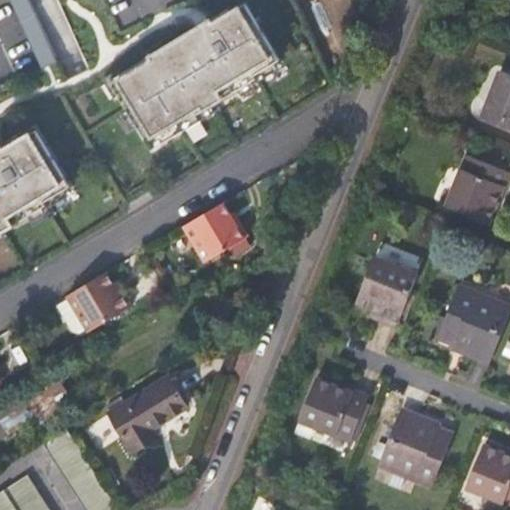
[(57,0),(10,0),(41,71),(81,54),(57,0)]
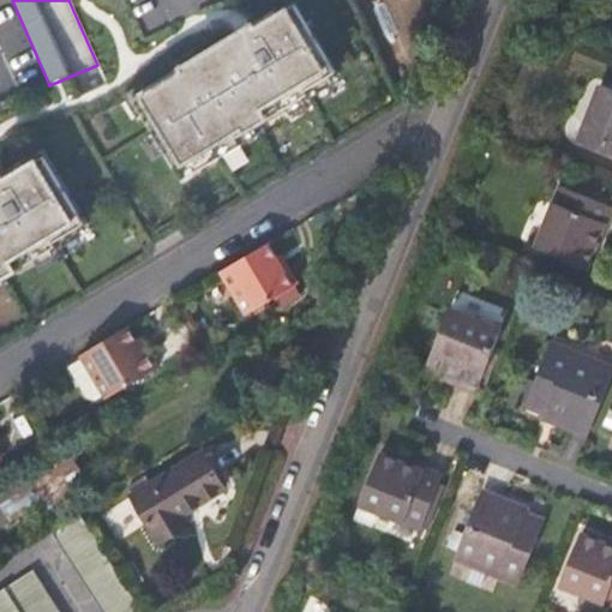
[(270,12),(130,96),(180,179),(237,145),(232,138),(304,96),(300,91),(331,73),(291,5),(273,16),(270,12)]
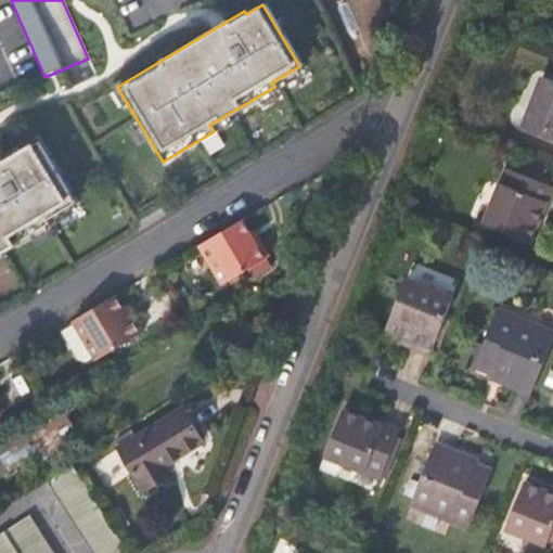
[(361,51),(350,56),(356,69),(365,64),(361,51)]
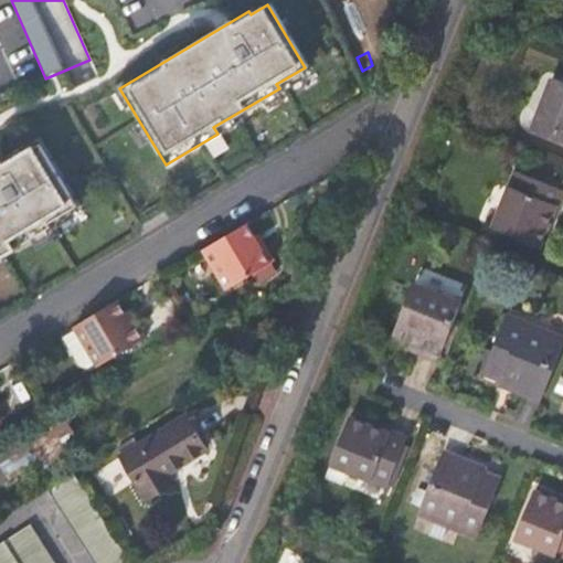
[(562,86),(549,82),(529,134),(562,147),(562,86)]
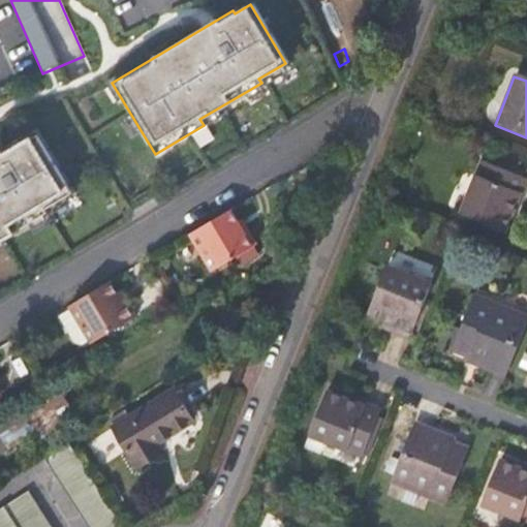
[(21,143),(19,140),(0,151),(0,239),(47,212),(44,208),(71,192),(36,134),(21,143)]
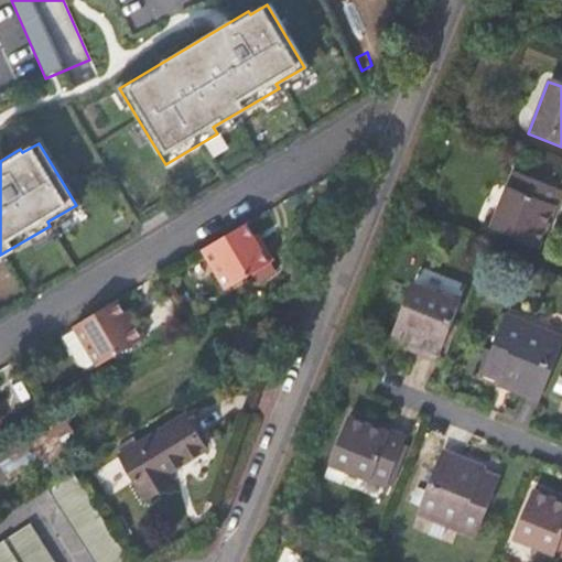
[(561,195),(561,194),(514,175),(492,231),(538,250),(546,231),(542,229),(550,208),(557,211),(561,195)]
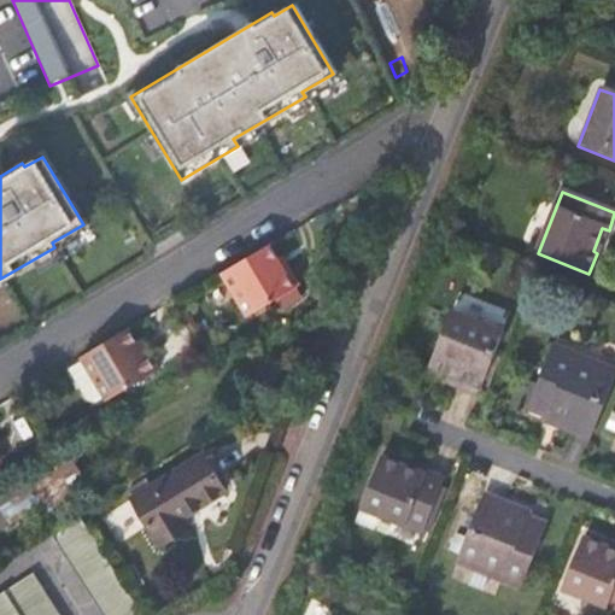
[(283,270),(267,242),(220,271),(246,315),(298,283),(288,267),(283,270)]
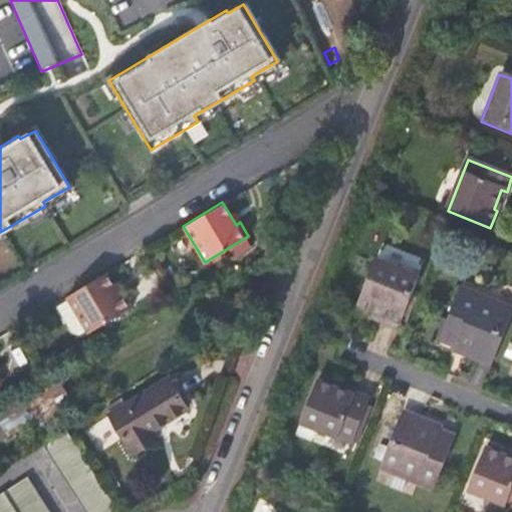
[(372,262),(353,310),(373,317),(370,324),(395,333),(415,278),(372,262)]
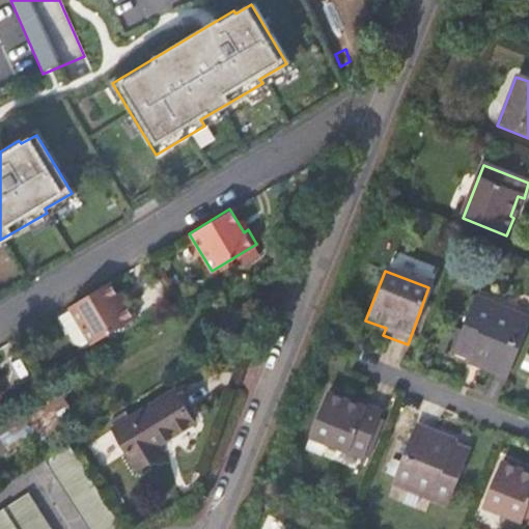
[(123,305),(109,282),(68,307),(70,309),(58,315),(73,340),(80,342),(87,338),(91,343),(136,316),(128,303),(123,305)]
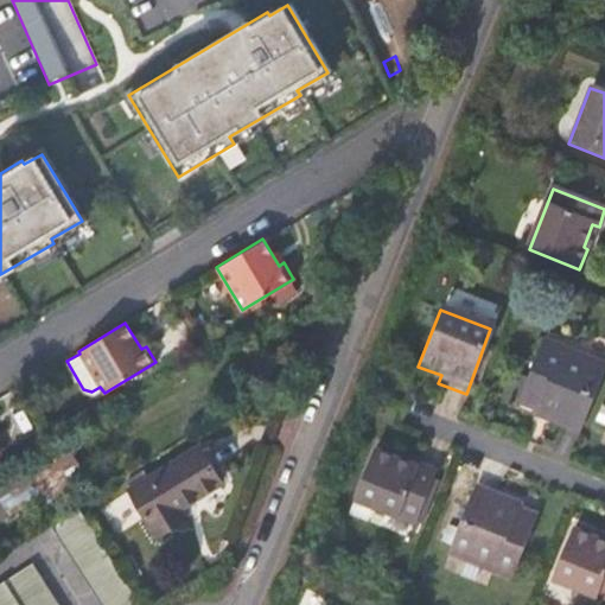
[(546,425),(575,437),(603,368),(540,343),(515,409),(546,421),(546,425)]
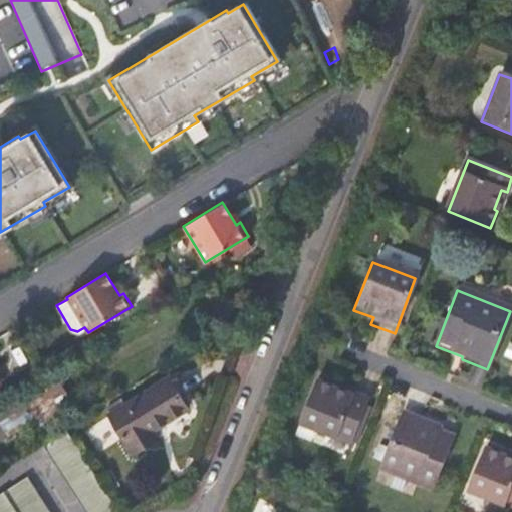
[(109,417),(134,455),(159,440),(154,432),(186,411),(169,380),(123,409),(119,402),(107,410),(111,415),(109,417)]
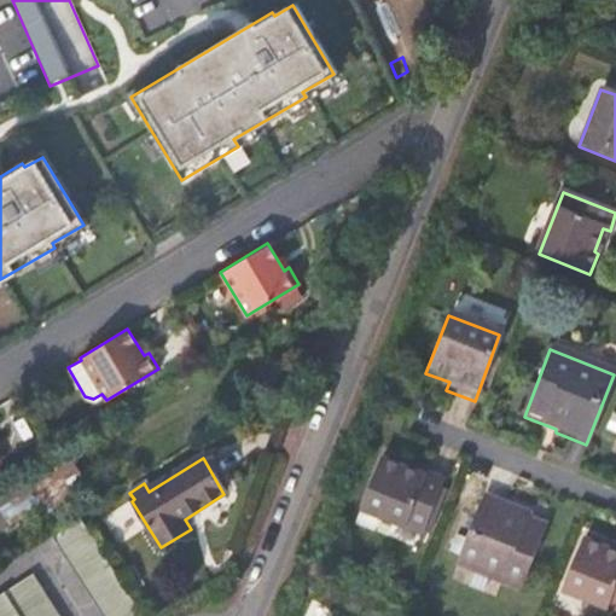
[(358,515),(353,529),(371,536),(377,523),(419,540),(442,483),(425,476),(422,483),(395,474),(395,470),(378,464),(358,515)]
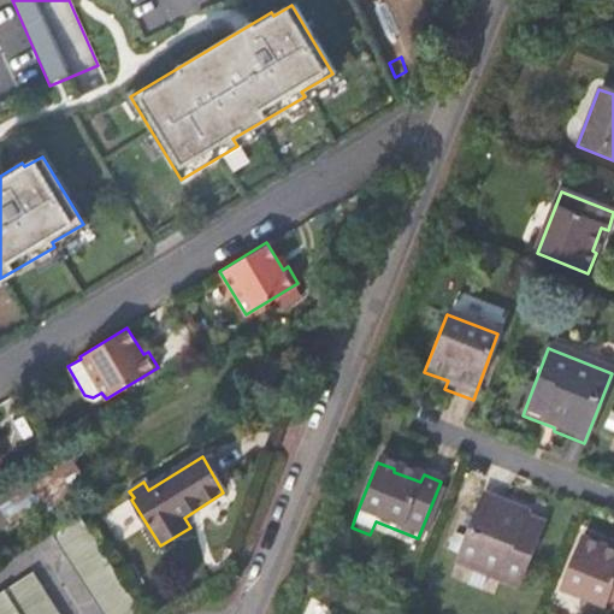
[(450,567),(515,594),(541,530),(506,517),(508,509),(479,497),(450,567)]
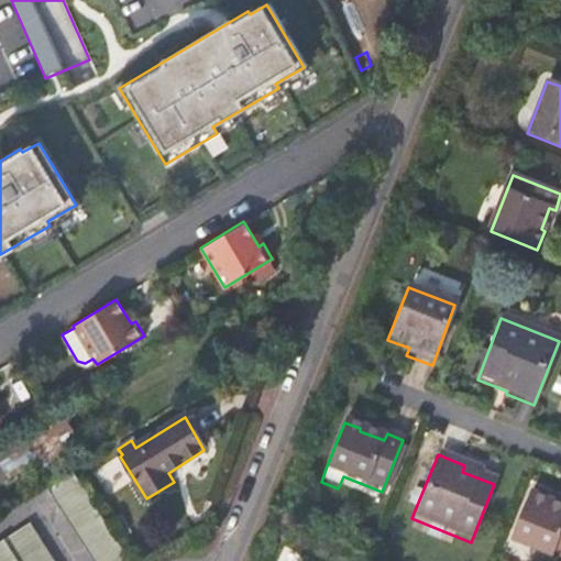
[(127,560),(72,470),(45,486),(91,560),(127,560)]
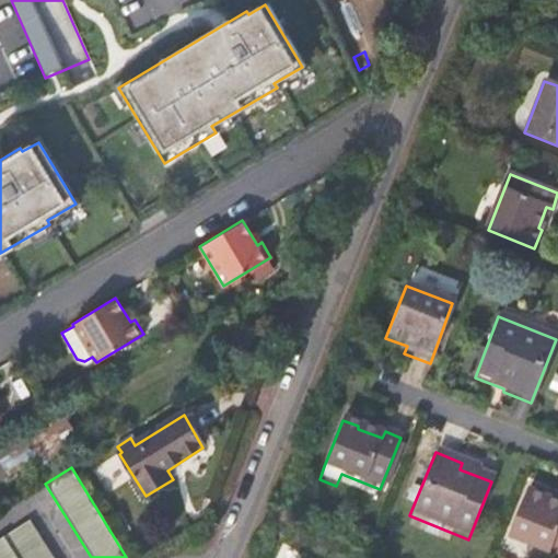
[(507,538),(554,557),(557,557),(557,499),(545,495),(544,499),(524,492),(507,538)]
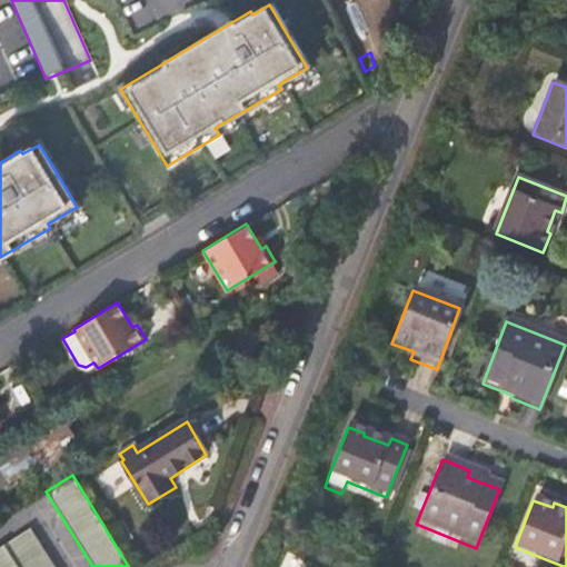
[(55,566),(31,529),(0,549),(0,566),(55,566)]
